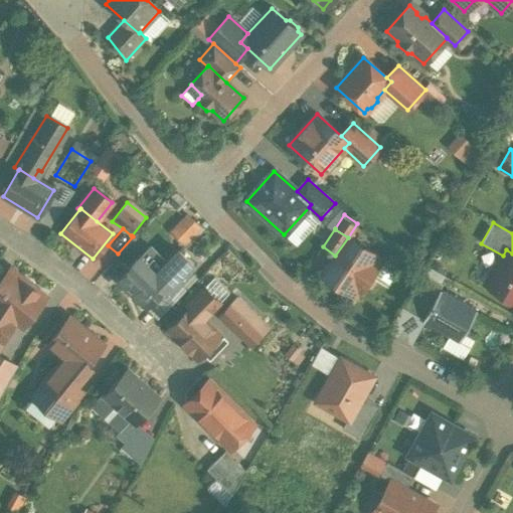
[(335,255),(323,274),(356,297),(363,287),(370,286),(375,278),(374,272),(373,271),(381,261),(348,237),(335,255)]
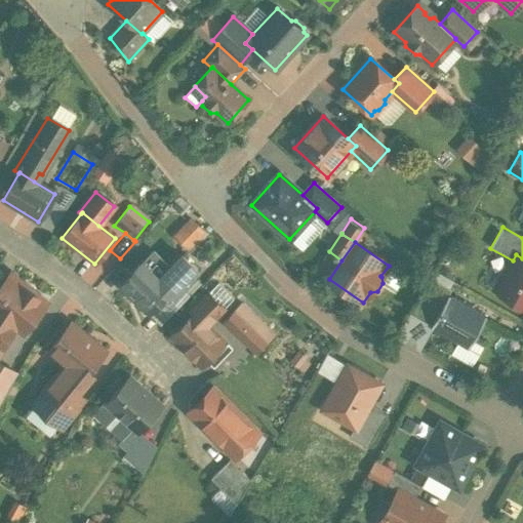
[(522,258),(516,254),(513,260),(495,290),(522,306),(522,258)]
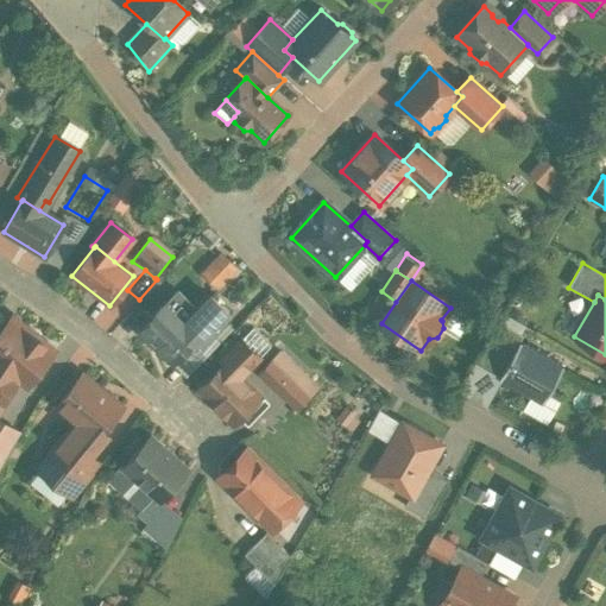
[(197,336),(164,304),(138,330),(171,364),(197,336)]
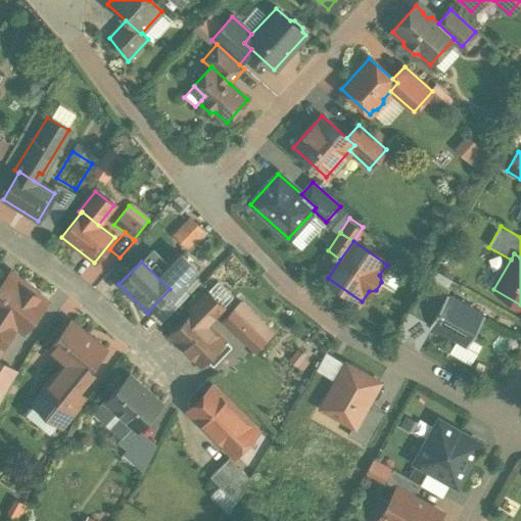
[(202,279),(185,263),(170,278),(178,286),(187,295),(202,279)]
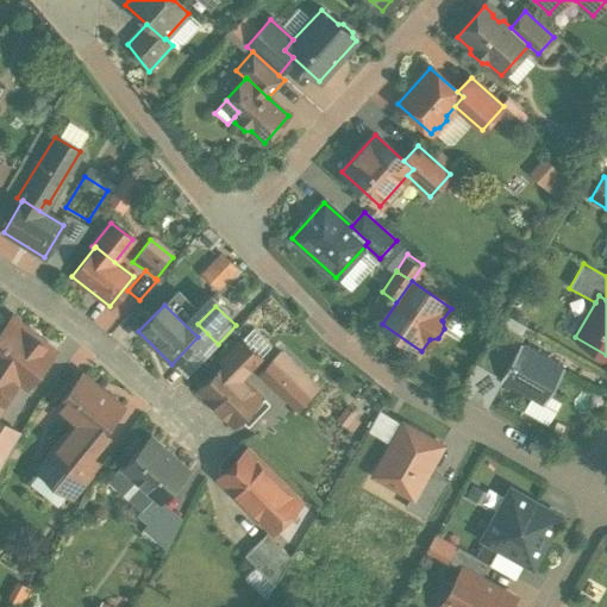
[(0,405),(18,377),(26,385),(54,351),(13,318),(0,335),(0,405)]
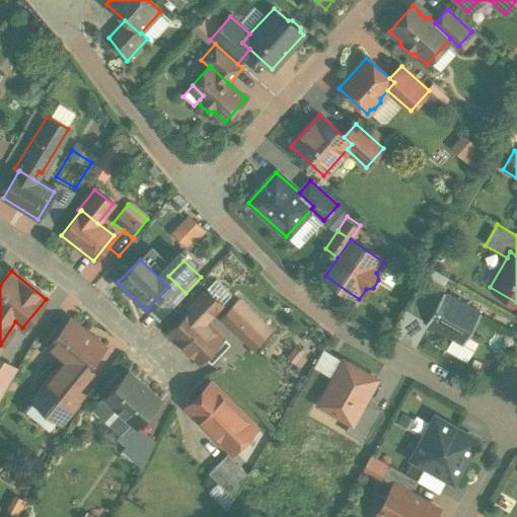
[(443,292),(422,280),(415,292),(436,303),(443,292)]
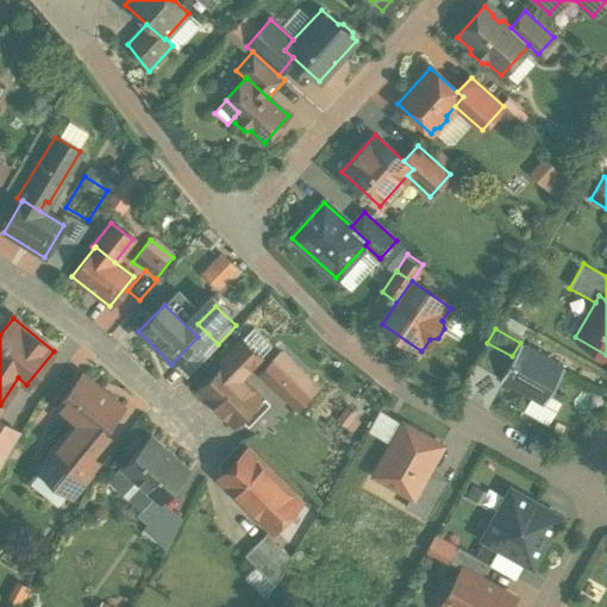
[(207,333),(192,351),(202,361),(218,344),(207,333)]
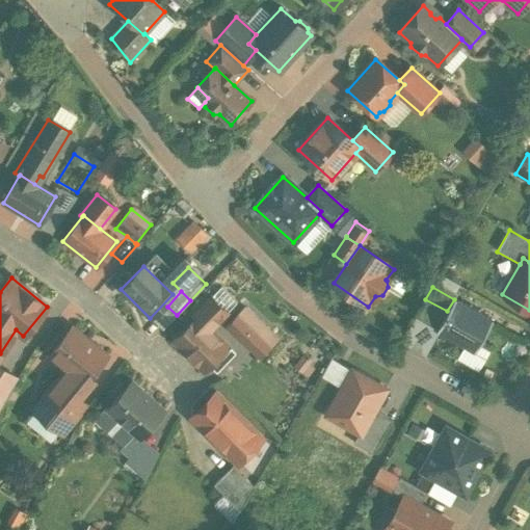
[(210,298),(193,315),(196,318),(174,342),(204,371),(210,364),(216,369),(233,352),(209,330),(226,314),(210,298)]
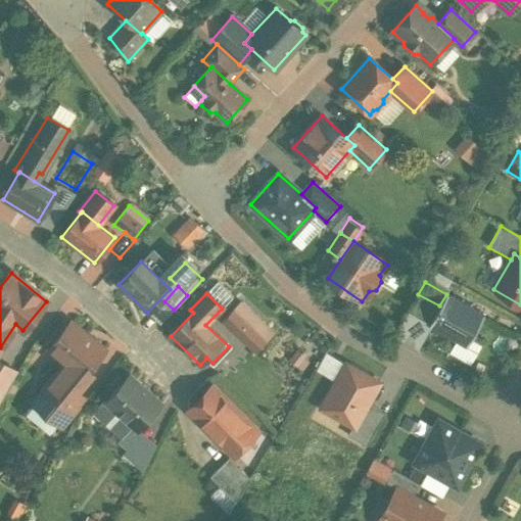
[(439,305),(418,294),(407,314),(428,326),(439,305)]
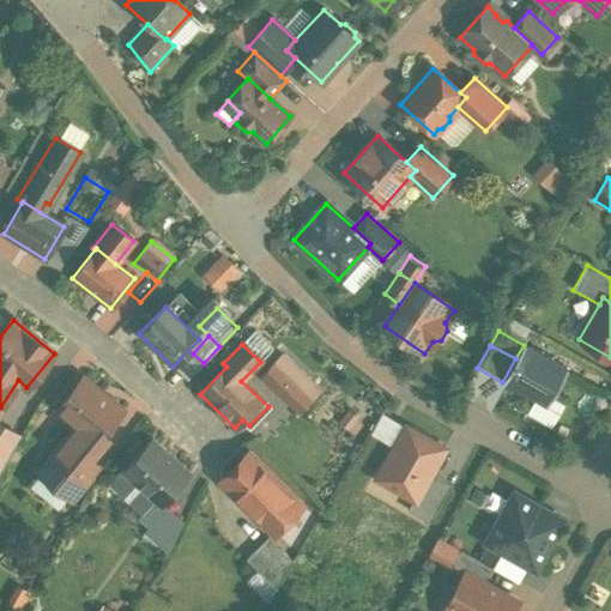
[(568,370),(524,345),(515,358),(502,382),(546,407),(568,370)]
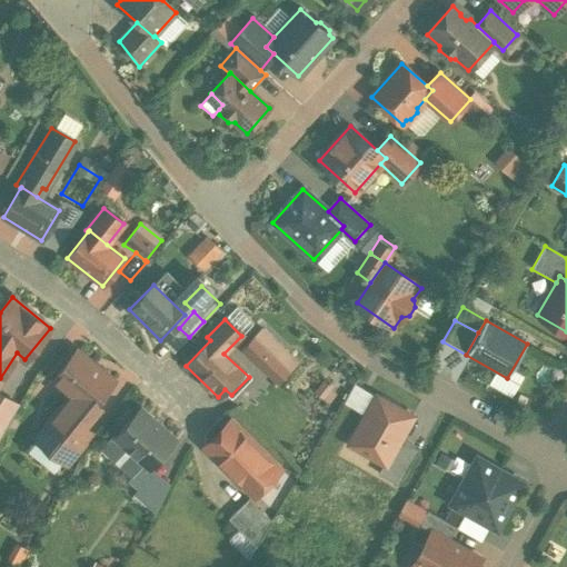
[(261,330),(241,351),(264,372),(265,371),(284,351),(261,330)]
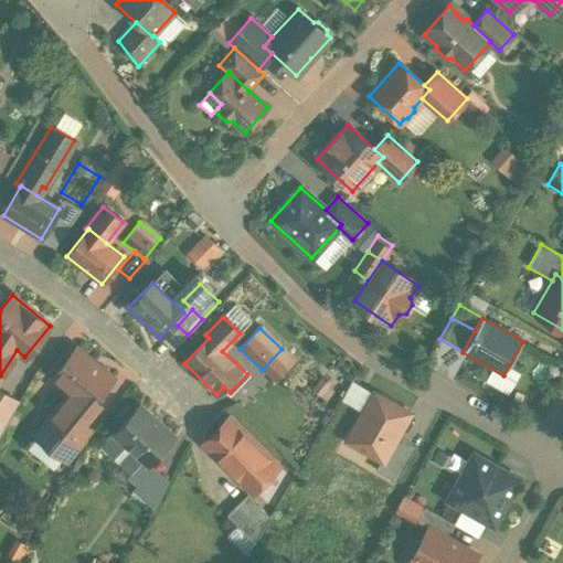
[(72,392),(60,407),(55,409),(46,418),(48,423),(36,436),(57,454),(82,424),(83,423),(82,417),(114,379),(76,348),(53,376),(72,392)]
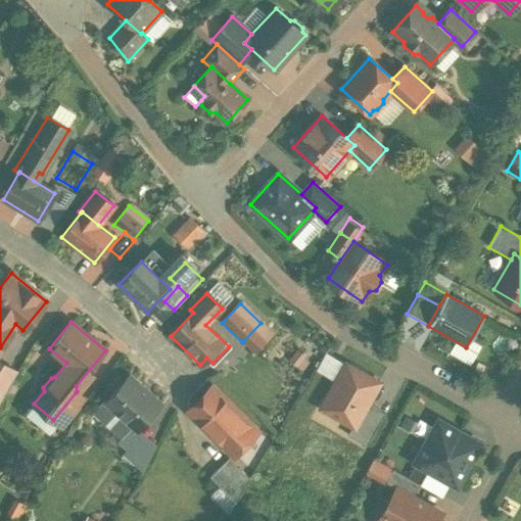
[(261,323),(243,341),(254,352),(272,334),(261,323)]
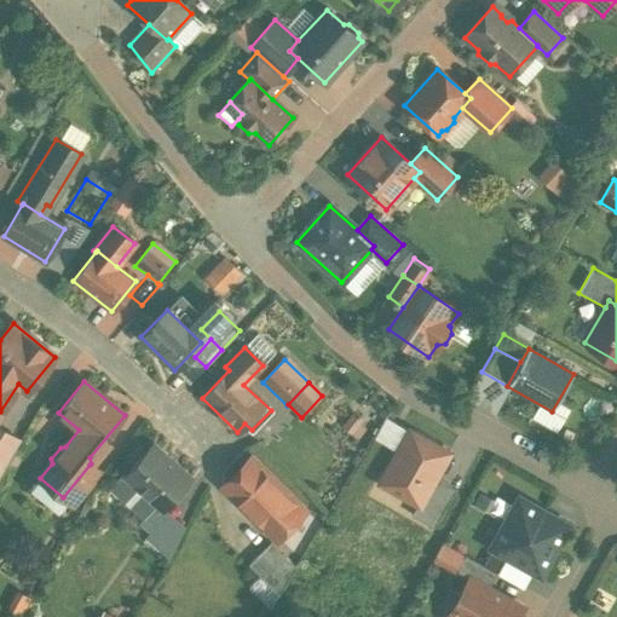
[(0,476),(18,443),(0,431),(0,476)]
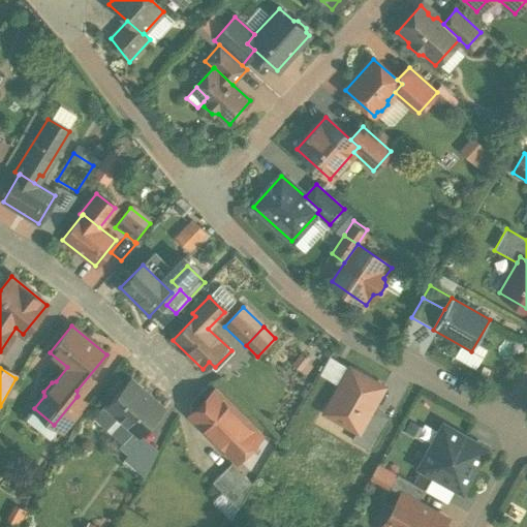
[(382,388),(350,369),(326,412),(357,430),(358,431),(371,408),(382,388)]
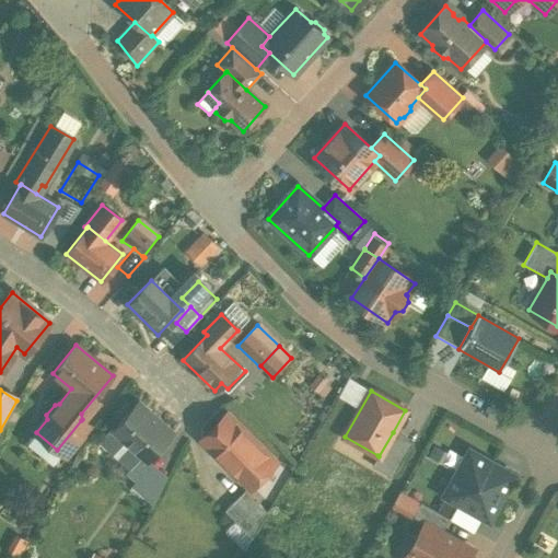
[(173,433),(137,402),(102,441),(127,462),(136,452),(148,462),(173,433)]
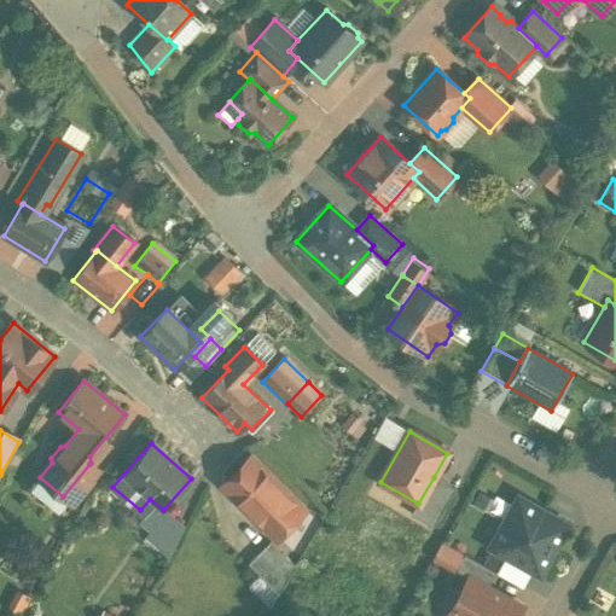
[(284,492),(250,458),(222,486),(257,519),(284,492)]
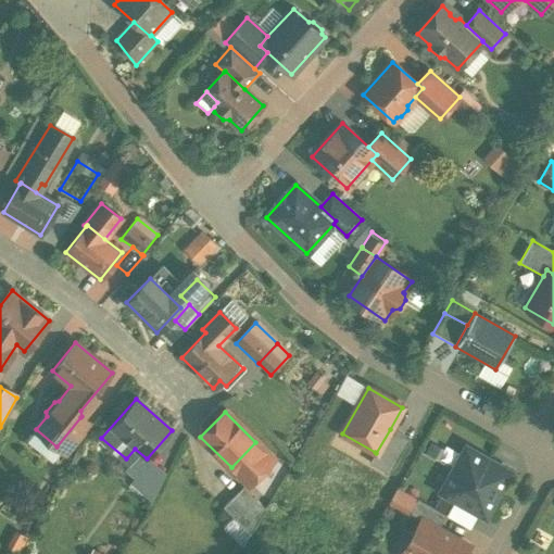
[(80,417),(57,447),(67,454),(91,426),(80,417)]
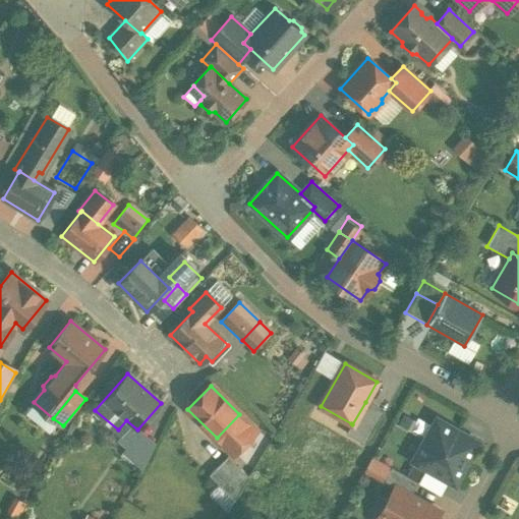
[(365,402),(352,424),(351,423),(345,434),(364,444),(383,412),(365,402)]
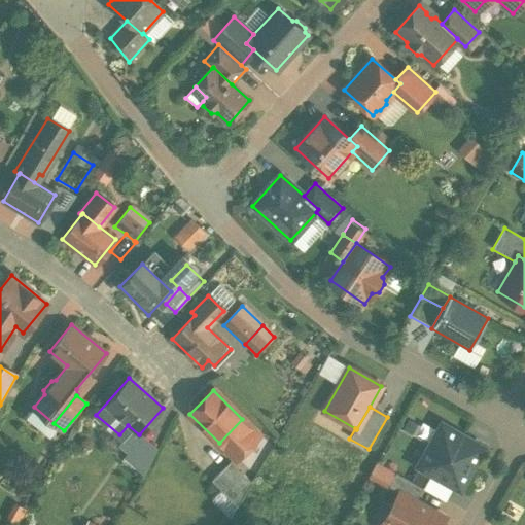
[(242,419),(219,443),(235,458),(257,435),(242,419)]
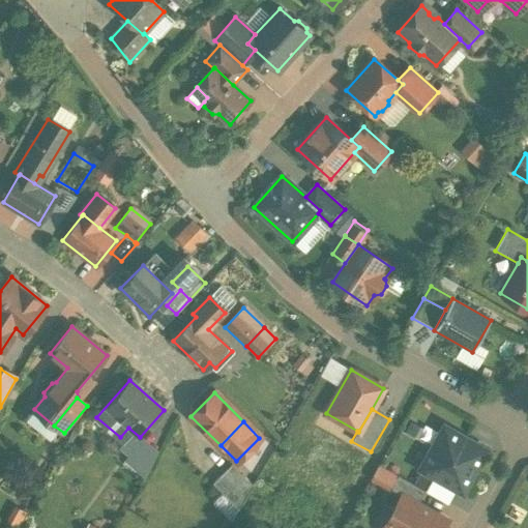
[(421,429),(410,421),(404,431),(416,438),(421,429)]
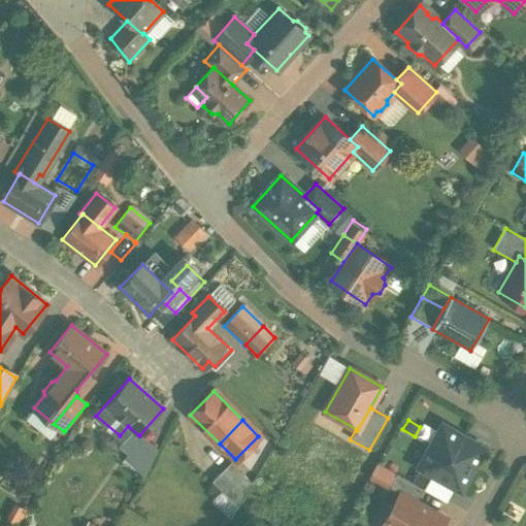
[(429,446),(472,470),(484,449),(441,425),(429,446)]
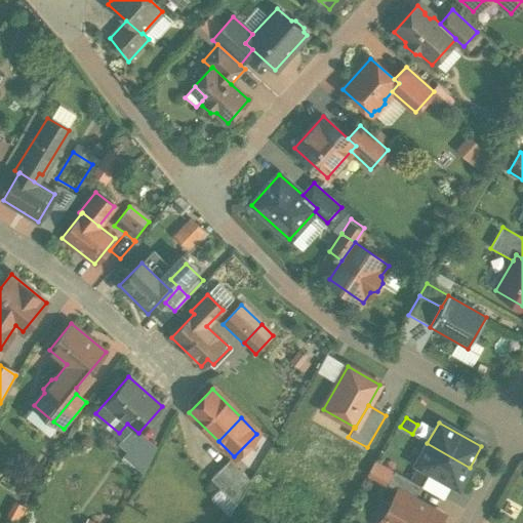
[(457,488),(470,468),(427,443),(414,465),(457,488)]
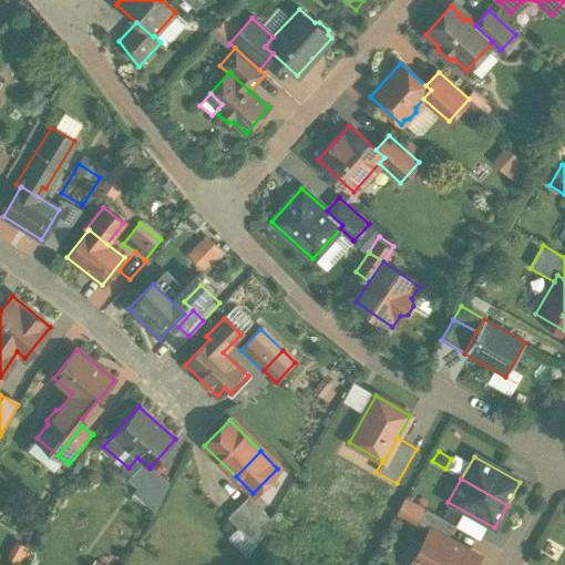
[(247,496),(227,517),(255,545),(270,520),(247,496)]
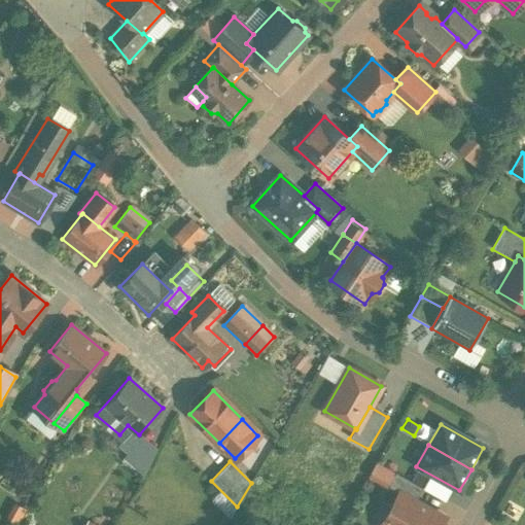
[(422,488),(395,474),(388,486),(399,493),(415,501),(422,488)]
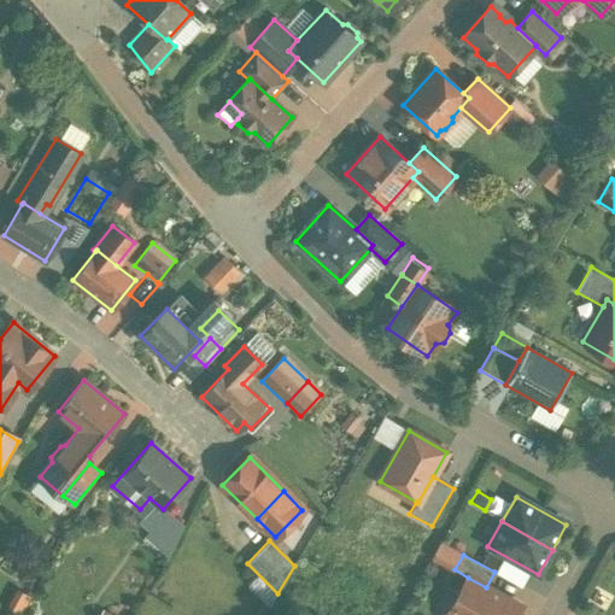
[(19,586),(4,575),(0,580),(0,591),(11,599),(19,586)]
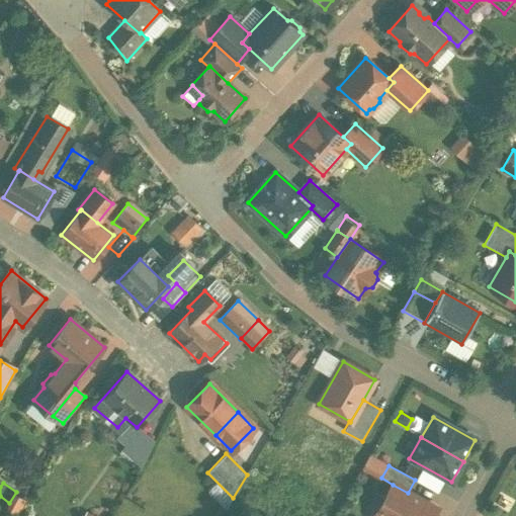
[(408,493),(393,485),(374,515),(433,515),(437,509),(408,493)]
